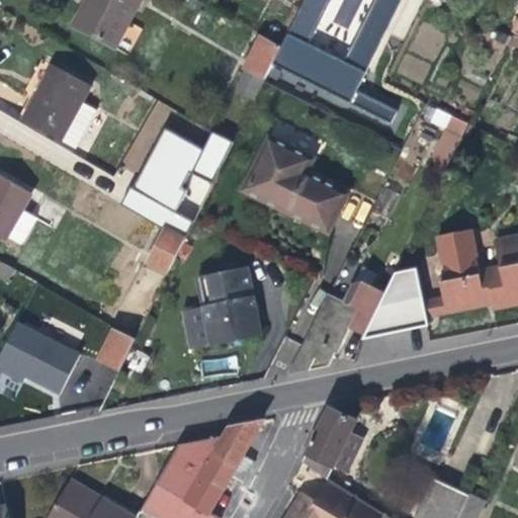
[(88,0),(75,23),(114,44),(139,0),(88,0)]
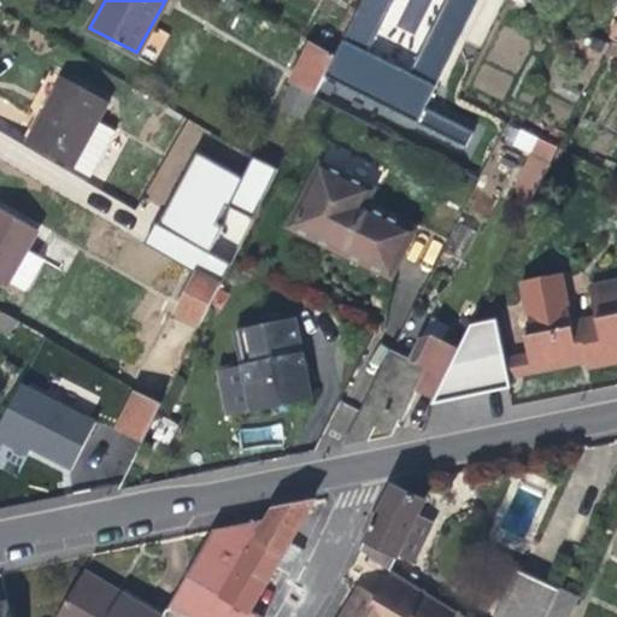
[(287,82),(291,83),(315,97),(334,56),(309,41),(287,82)]
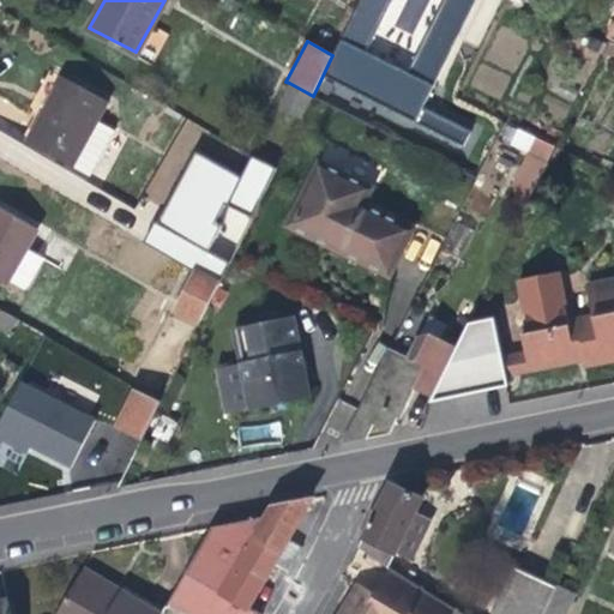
[(40,116),(25,142),(70,164),(88,174),(113,130),(96,120),(106,101),(62,76),(40,116)]
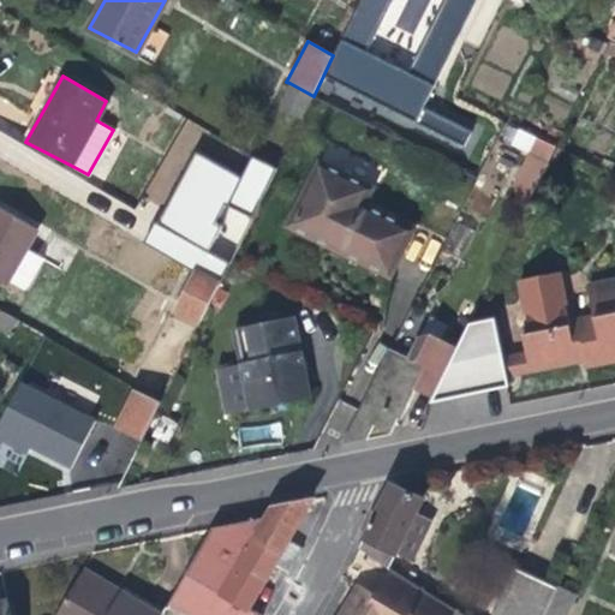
[(303,117),(314,96),(290,83),(278,108),(300,120),(303,117)]
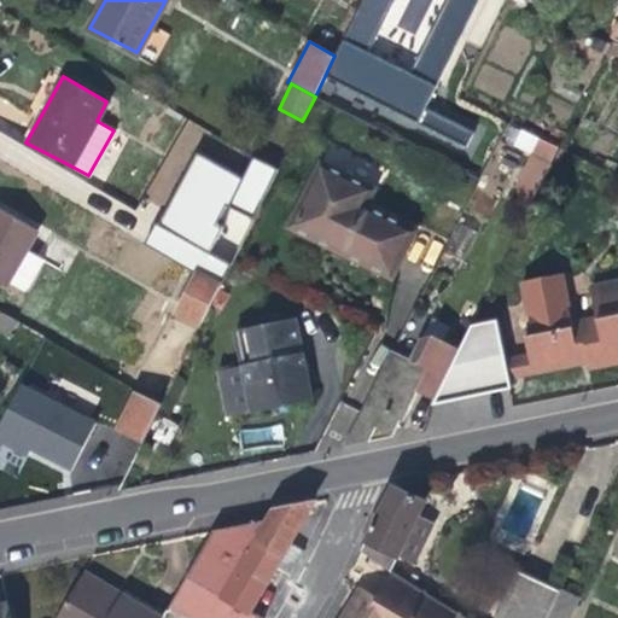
[(511,192),(536,200),(557,143),(509,126),(503,144),(525,151),(511,192)]
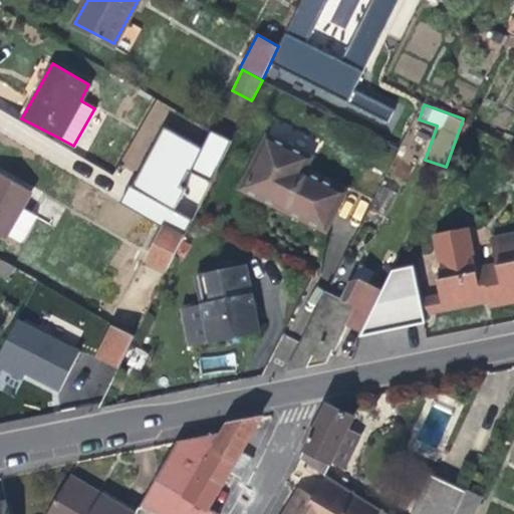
[(217,170),(230,143),(211,132),(197,158),(217,170)]
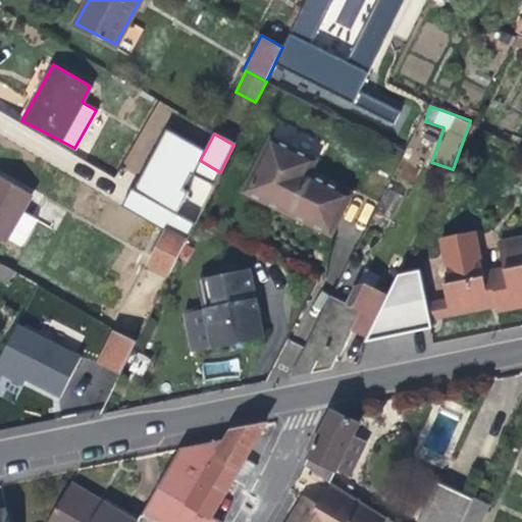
[(312,164),(268,142),(241,196),(283,216),(328,239),(348,199),(306,177),(312,164)]
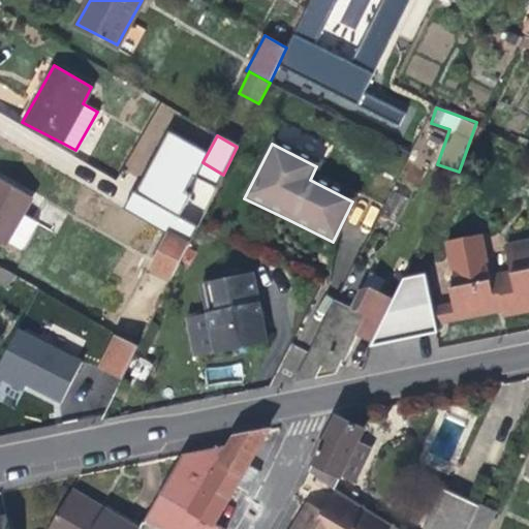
[(0,241),(5,244),(7,240),(22,248),(37,221),(22,213),(31,196),(0,178),(0,241)]
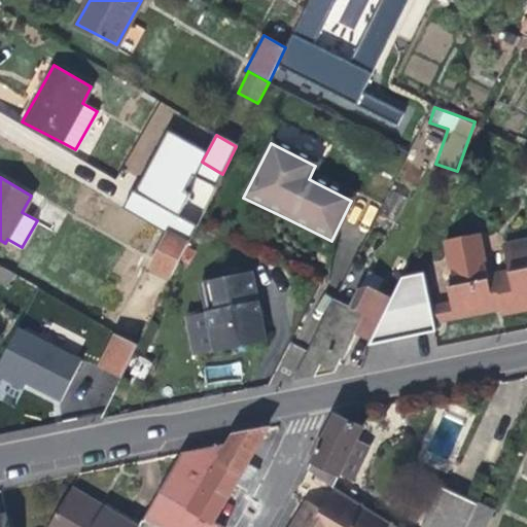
[(173,274),(187,245),(169,234),(153,264),(173,274)]
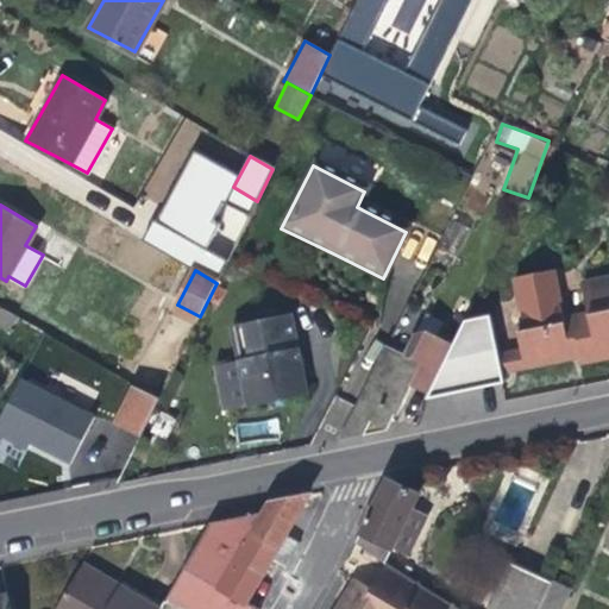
[(520,300),(526,328),(534,368),(566,360),(583,357),(584,360),(608,356),(608,274),(581,280),(588,311),(563,315),(558,293),(520,300)]
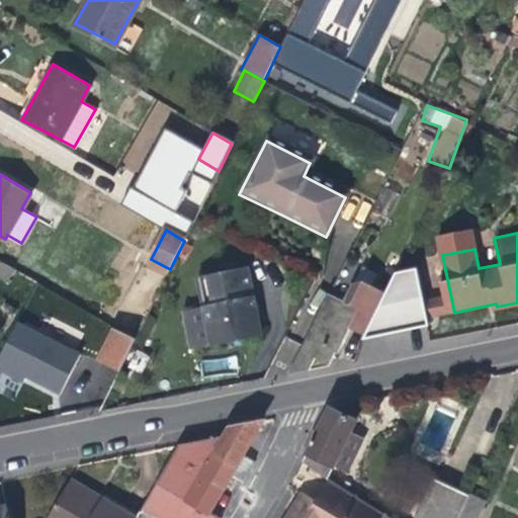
[(247,267),(195,277),(208,346),(257,337),(260,336),(260,332),(256,314),(251,315),(249,305),(247,297),(253,296),(247,267)]
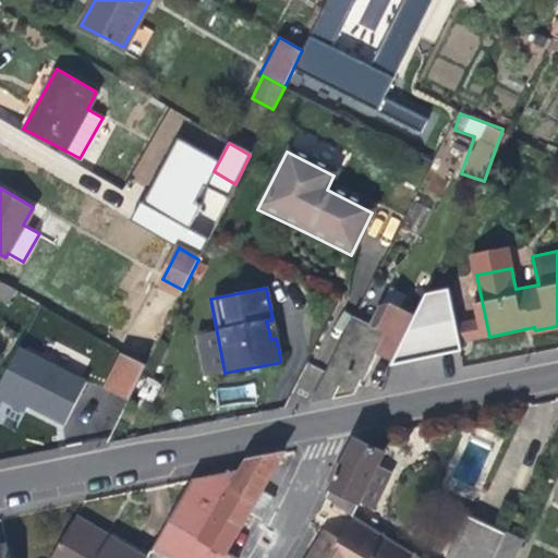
[(462,351),(460,343),(457,324),(449,289),(427,293),(392,365),(462,351)]
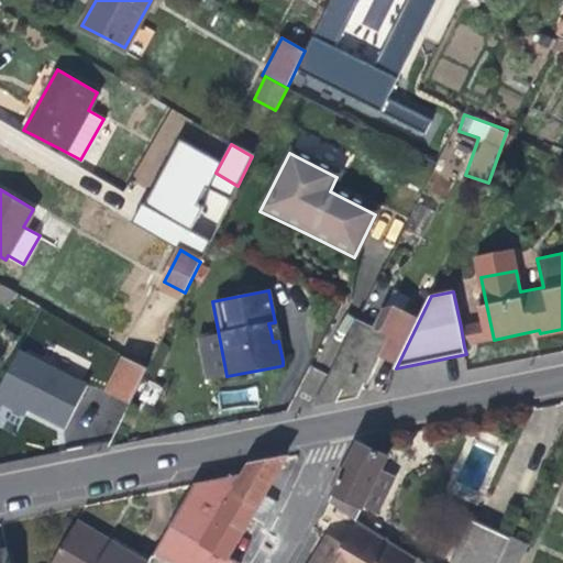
[(479,322),(461,327),(464,346),(494,340),(486,304),(476,306),(479,322)]
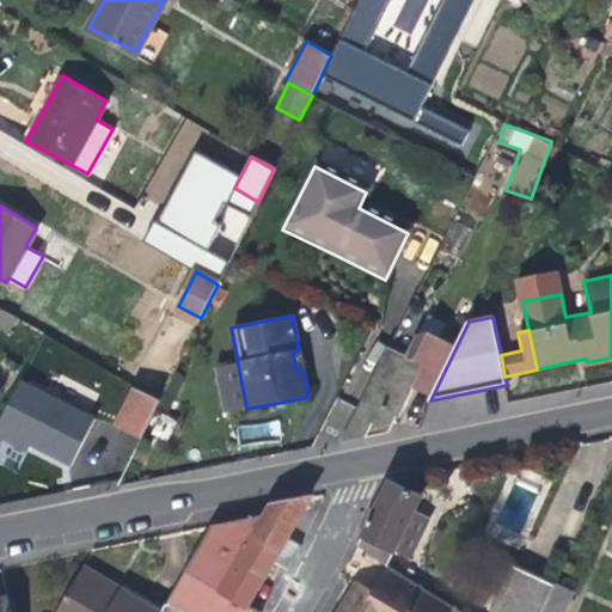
[(356,408),(340,441),(362,438),(371,421),(389,429),(401,407),(410,386),(428,395),(453,344),(428,331),(415,360),(391,349),(360,410),(356,408)]
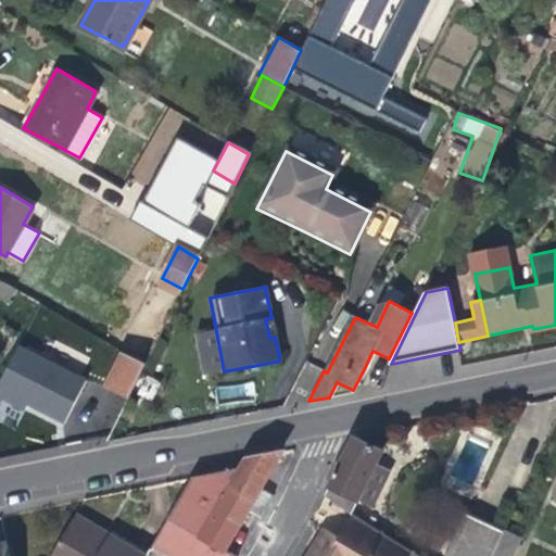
[(0,401),(66,425),(85,373),(11,346),(0,377),(0,401)]
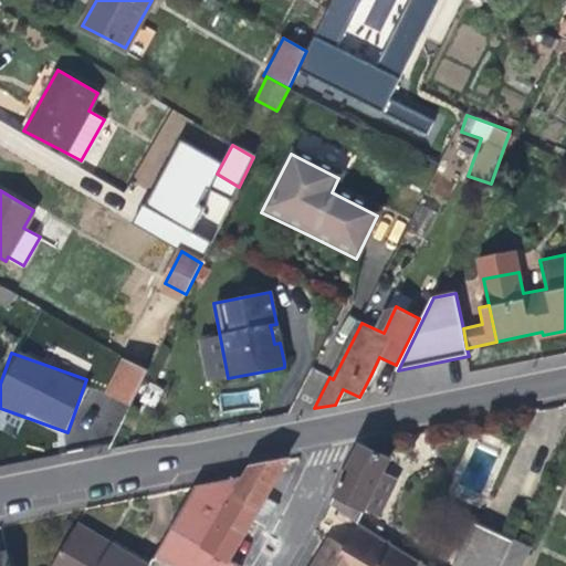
[(126,359),(109,394),(130,405),(147,371),(126,359)]
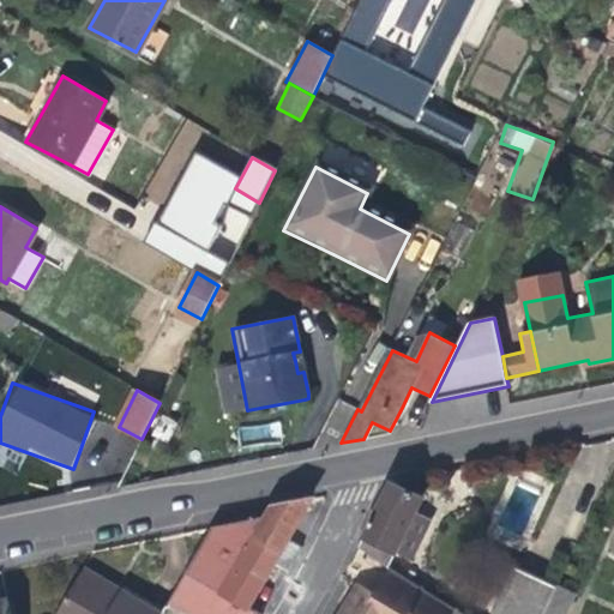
[(119,486),(142,439),(119,427),(96,474),(119,486)]
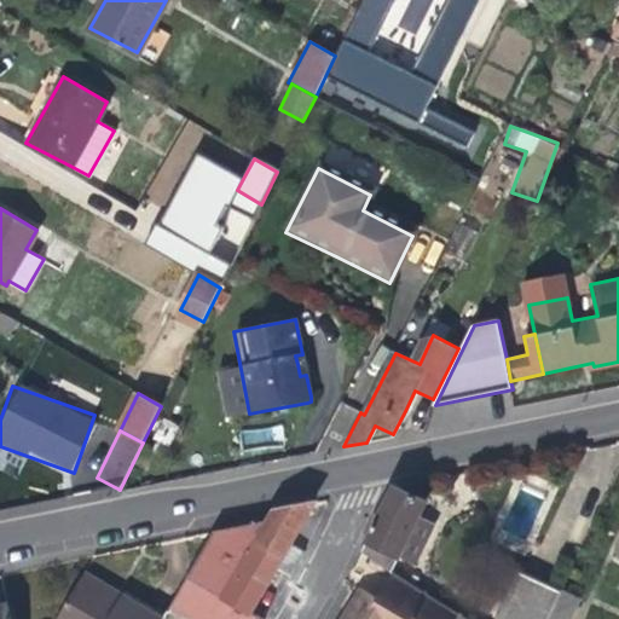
[(399,561),(400,557),(409,541),(423,548),(428,539),(434,524),(420,518),(427,502),(395,486),(363,551),(362,554),(391,577),(399,561)]
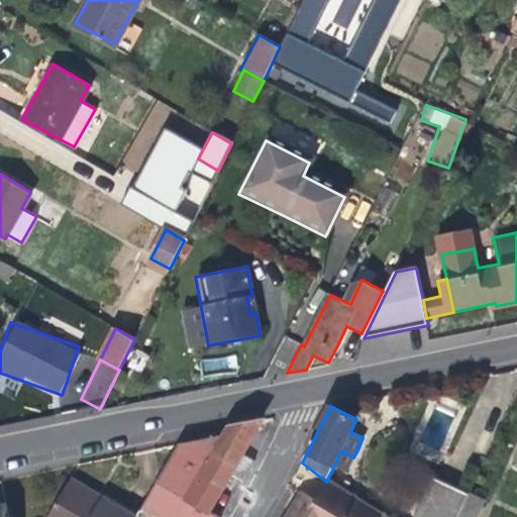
[(200,503),(213,511),(233,475),(240,462),(244,454),(266,418),(225,426),(221,434),(216,447),(221,456),(200,503)]
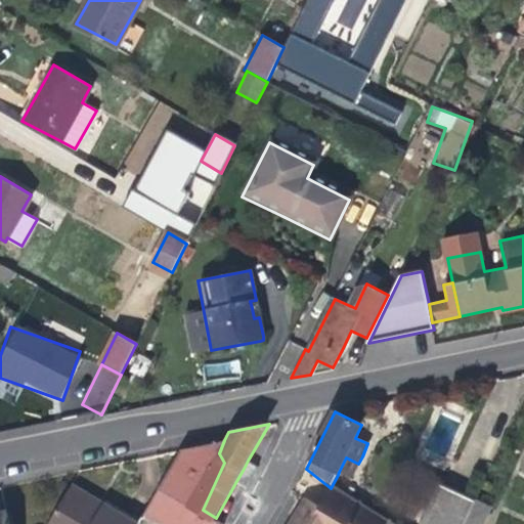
[(184,504),(220,438),(199,442),(182,446),(142,516),(157,523),(218,523),(220,522),(184,504)]
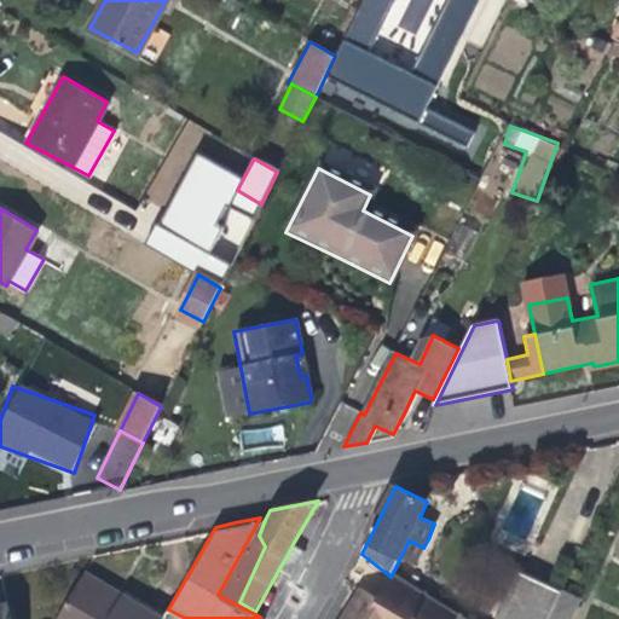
[(415,565),(423,548),(409,541),(400,557),(415,565)]
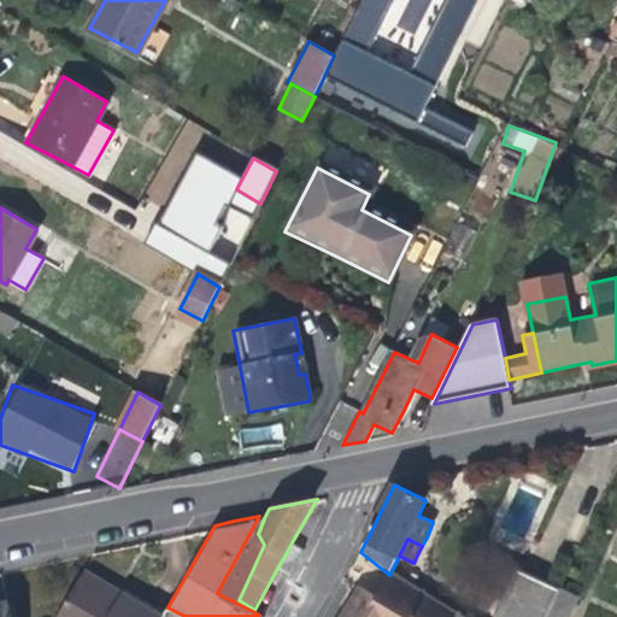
[(305,550),(292,542),(287,552),(278,566),(292,574),(305,550)]
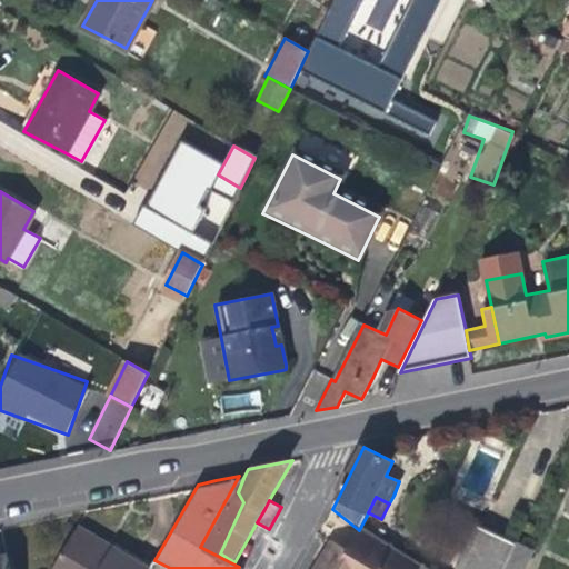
[(478,527),(458,568),(503,568),(515,546),(478,527)]
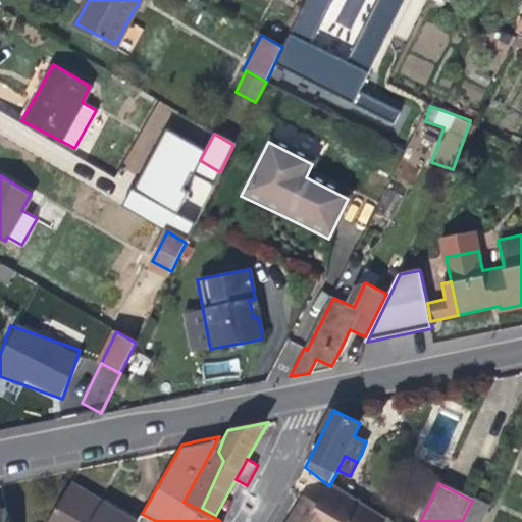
[(137,521),(103,502),(100,506),(90,500),(67,486),(46,521),(137,521)]
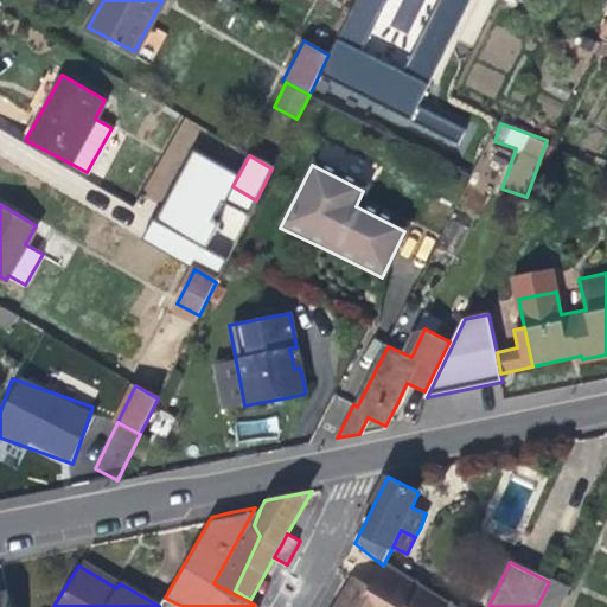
[(377,576),(372,587),(391,598),(403,576),(383,566),(377,576)]
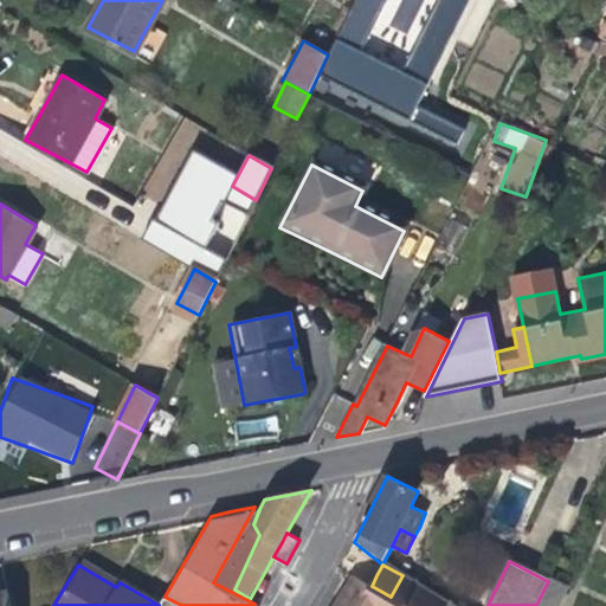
[(444,605),(447,601),(403,575),(391,597),(372,586),(354,575),(335,605),(444,605)]
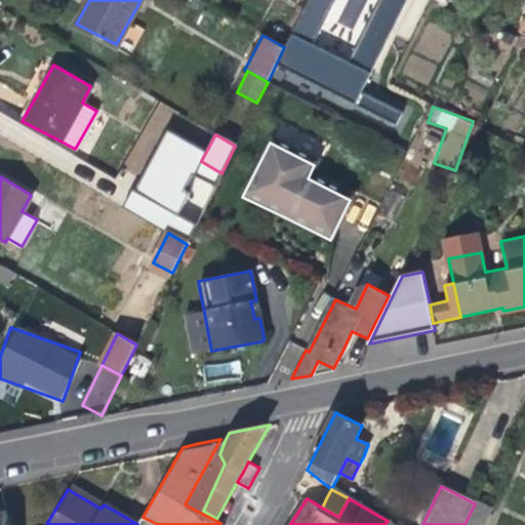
[(465,524),(483,524),(491,509),(476,501),(475,503),(465,524)]
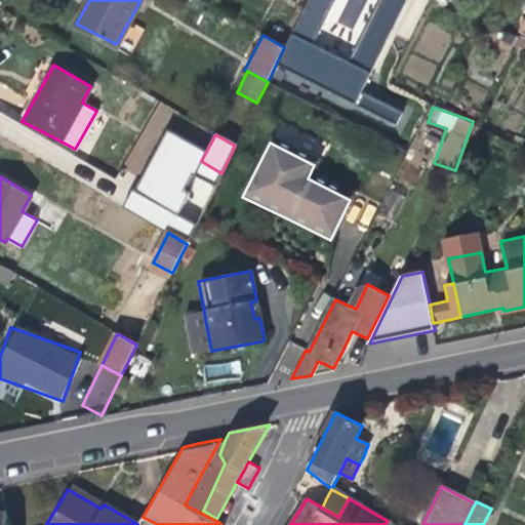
[(0,513),(0,524),(9,524),(6,512),(0,513)]
